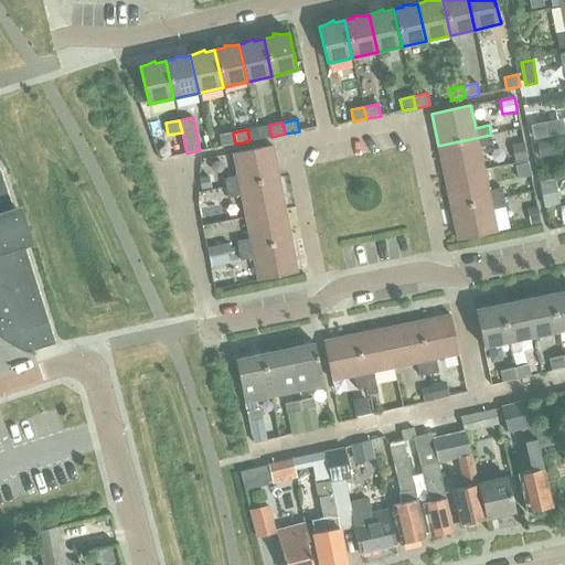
[(235,144),(233,132),(220,135),(222,147),(235,144)]
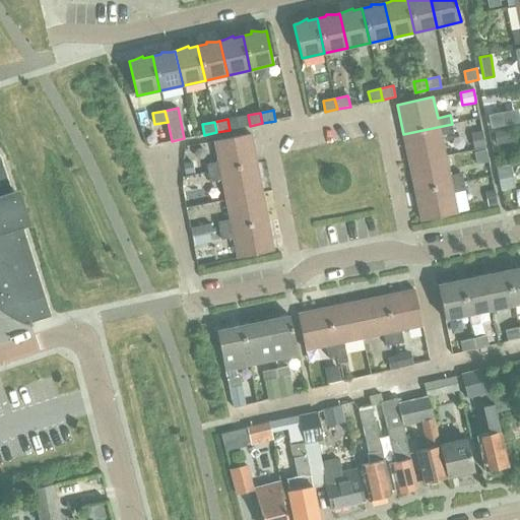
[(403,134),(409,164),(446,155),(441,135),(453,133),(452,124),(403,134)]
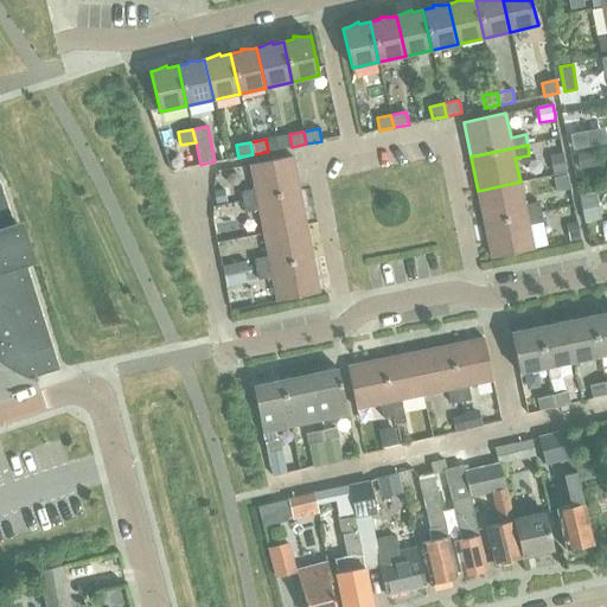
[(596,151),(579,154),(581,168),(600,165),(596,151)]
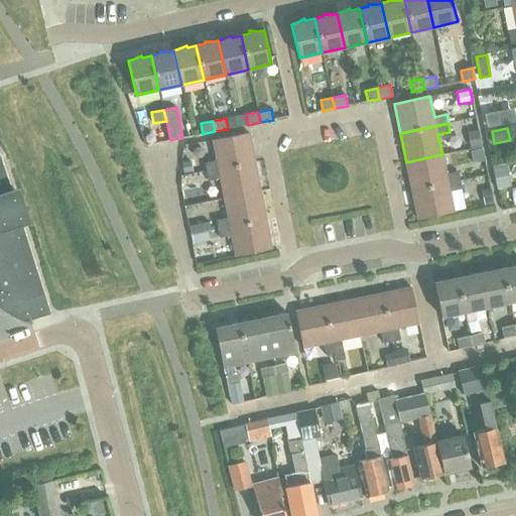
[(479,129),(468,132),(472,148),(482,146),(479,129)]
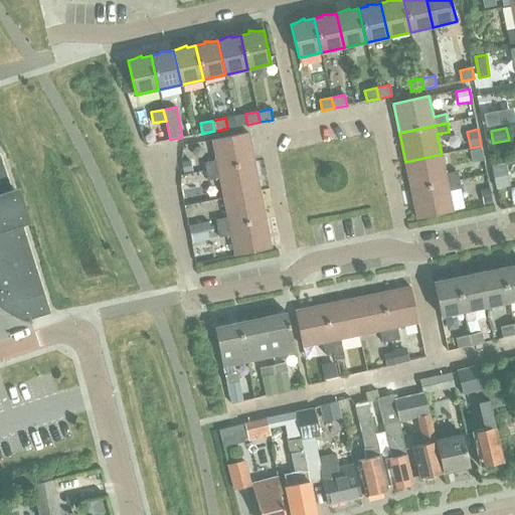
[(204,163),(206,172),(254,162),(248,133),(212,140),(216,160),(204,163)]
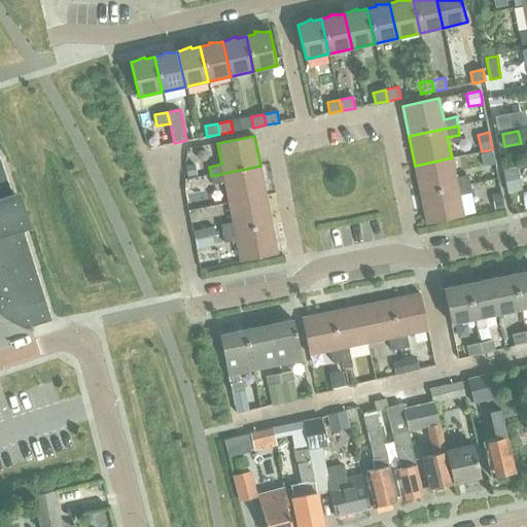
[(492,149),(481,151),(484,167),(495,164),(492,149)]
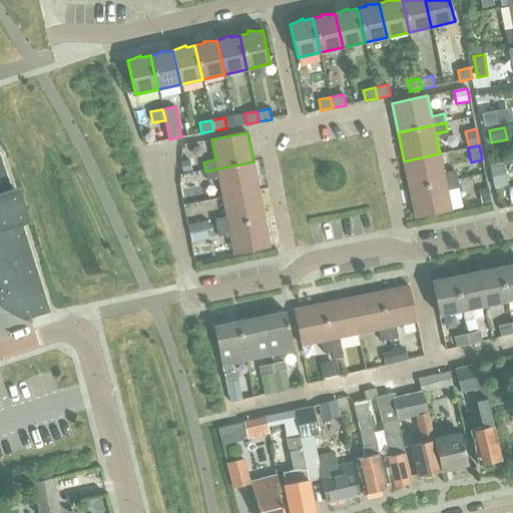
[(404,161),(410,189),(458,179),(456,170),(444,173),(440,153),(404,161)]
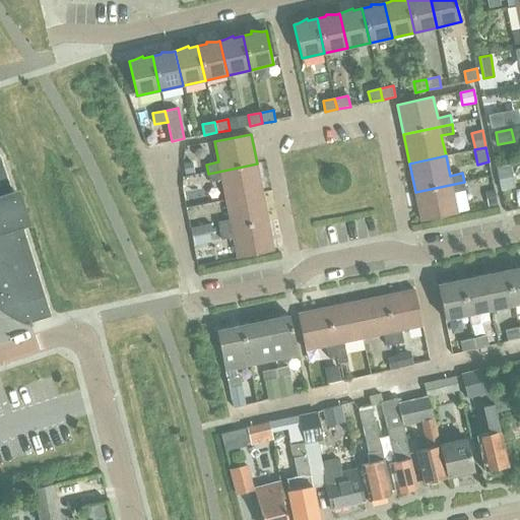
[(34,261),(22,228),(23,226),(25,226),(22,217),(16,199),(13,190),(11,191),(9,185),(7,179),(4,168),(2,161),(1,158),(0,157),(0,311),(1,312),(5,315),(9,317),(14,319),(18,321),(22,323),(27,325),(33,326),(33,325),(30,324),(29,323),(51,316),(45,297),(34,261)]
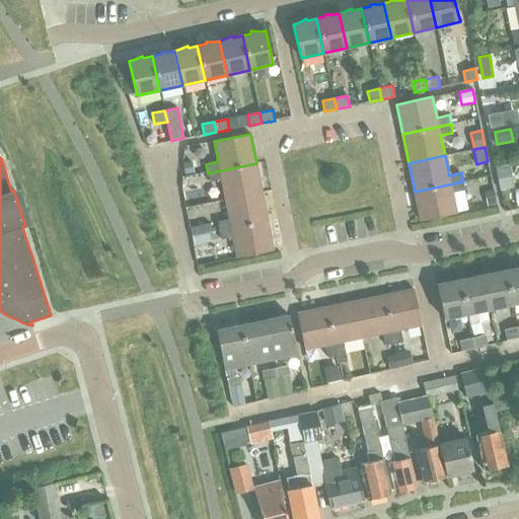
[(192,161),(183,163),(186,174),(194,172),(192,161)]
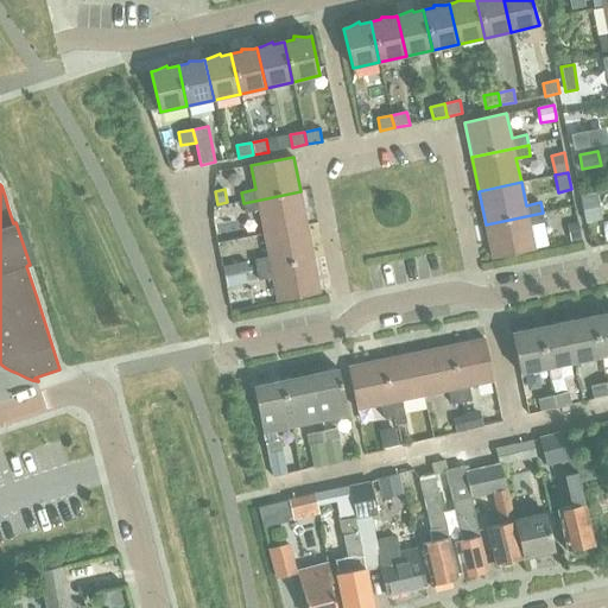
[(260,210),(265,234),(306,226),(301,191),(244,203),(246,213),(260,210)]
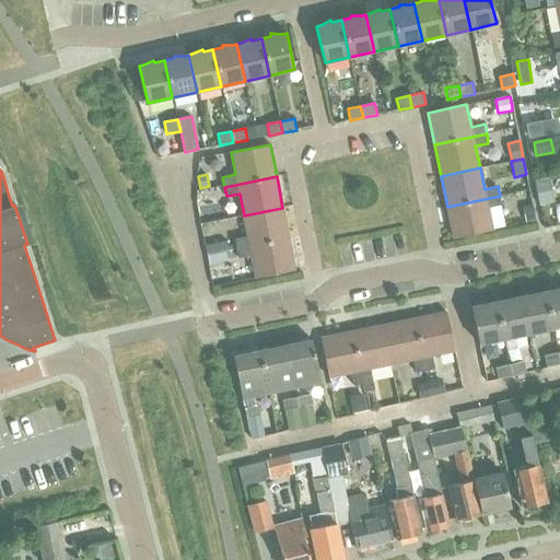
[(550,177),(535,181),(540,205),(556,201),(550,177)]
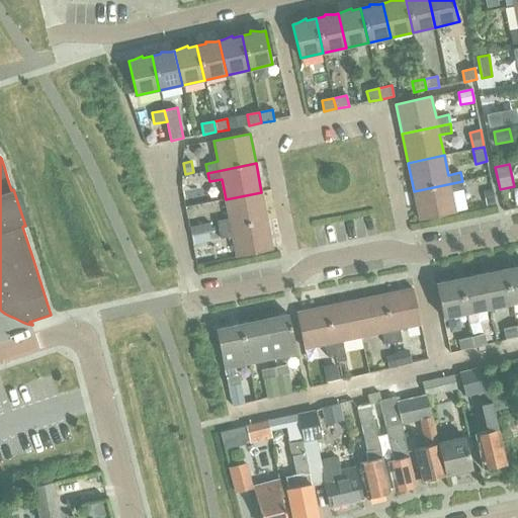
[(462,181),(414,191),(420,221),(455,213),(451,192),(463,190),(462,181)]
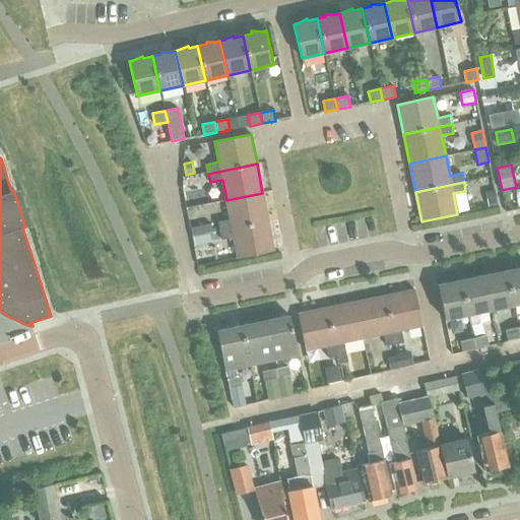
[(201,188),(186,191),(189,205),(204,202),(201,188)]
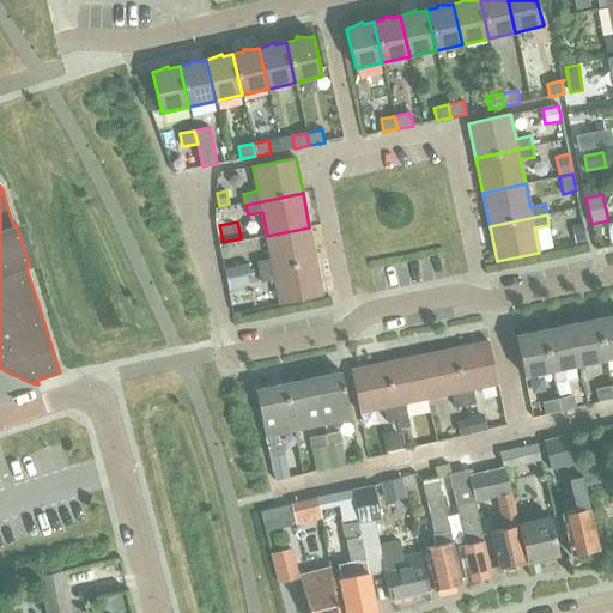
[(583,224),(574,226),(577,243),(587,242),(583,224)]
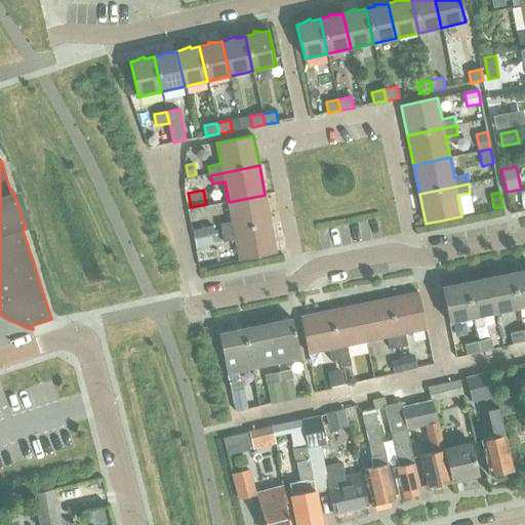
[(219,225),(221,234),(271,224),(265,195),(229,202),(232,221),(219,225)]
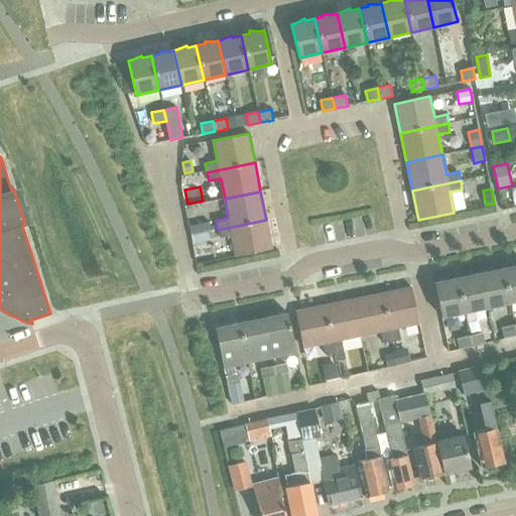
[(266,220),(218,230),(220,238),(232,236),(236,256),(272,249),(266,220)]
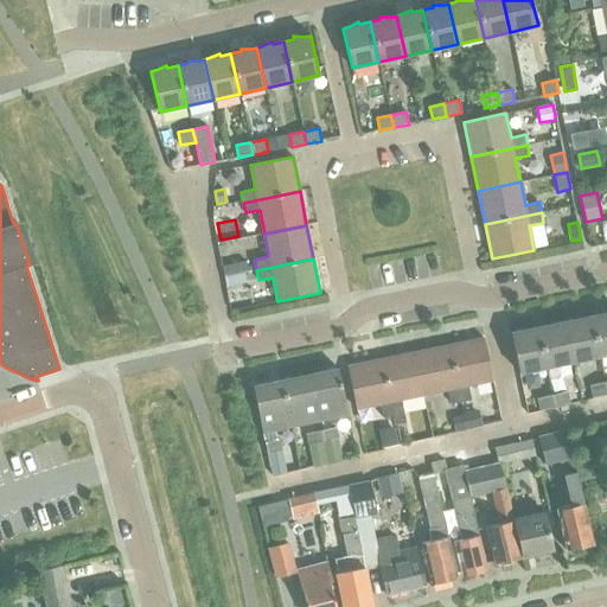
[(229,264),(230,276),(253,274),(251,262),(229,264)]
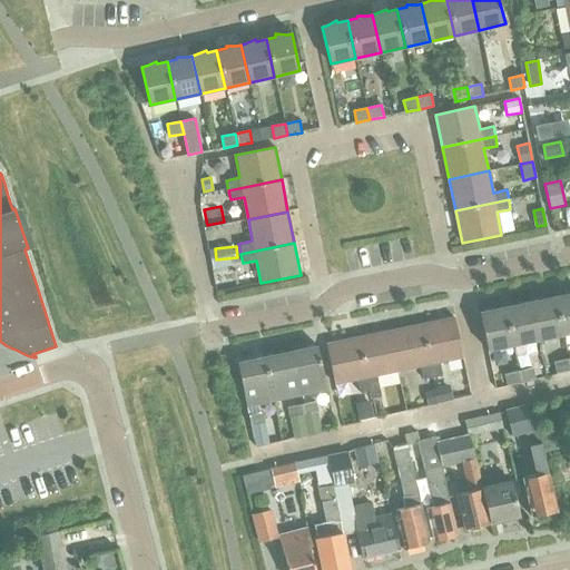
[(564,295),(554,296),(563,334),(569,332),(569,292),(564,292),(564,295)]
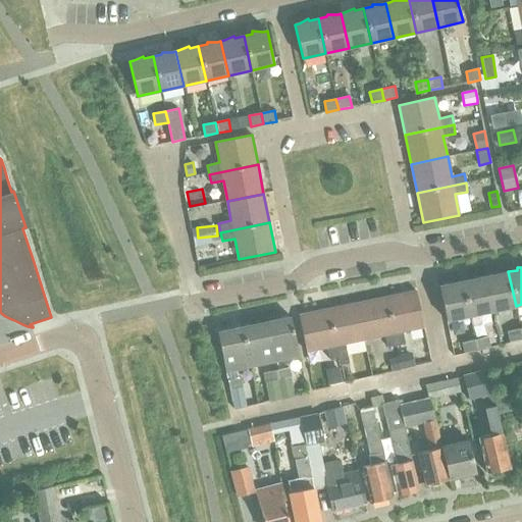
[(489,275),(485,276),(492,311),(516,306),(508,271),(500,273),(499,271),(489,275)]
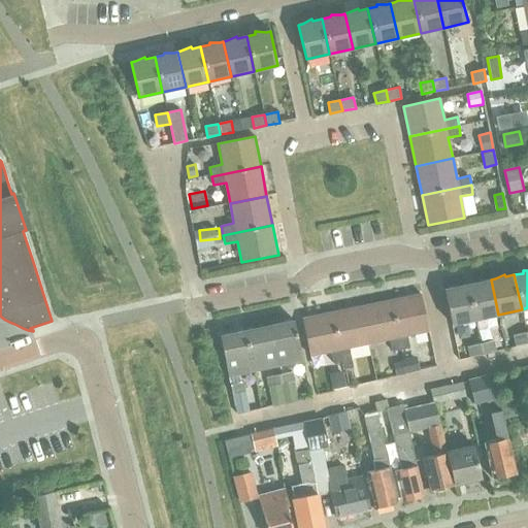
[(477,283),(467,285),(475,320),(498,315),(491,279),(488,281),(477,279),(477,283)]
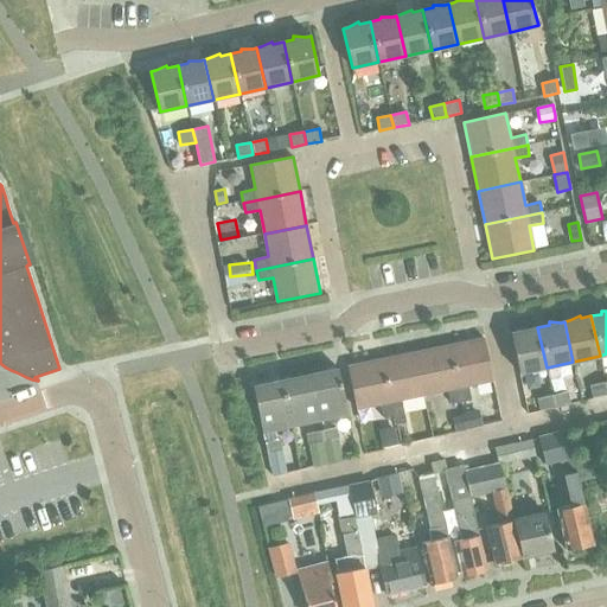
[(547,368),(537,327),(528,330),(526,326),(516,332),(511,333),(519,372),(547,368)]
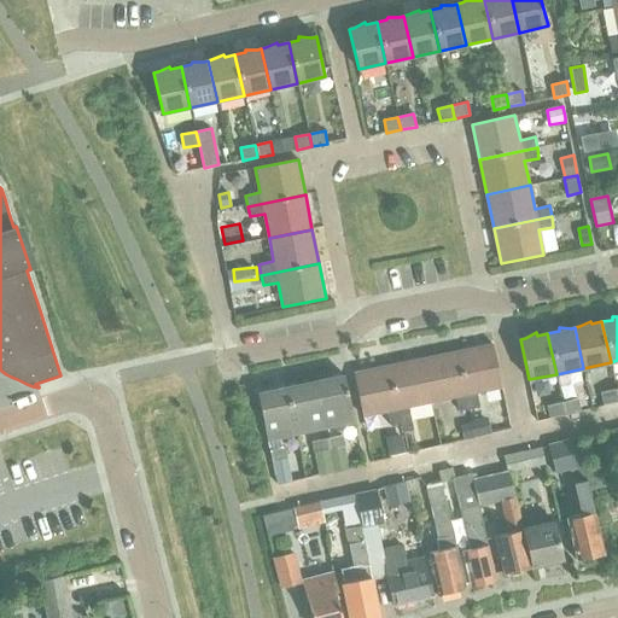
[(493,344),(456,353),(468,409),(481,407),(477,392),(502,388),(493,344)]
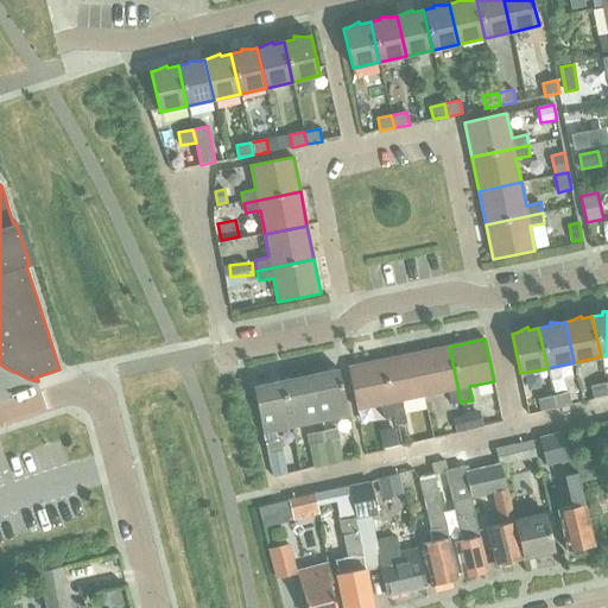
[(449,347),(416,353),(424,396),(449,391),(451,405),(461,403),(449,347)]
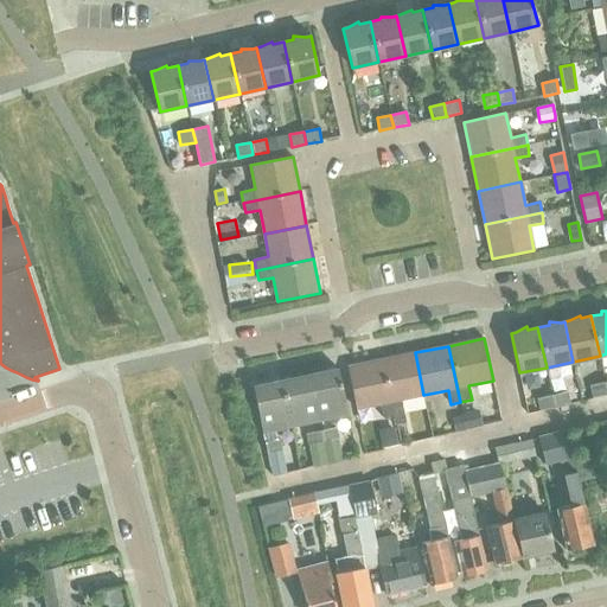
[(415,352),(381,359),(393,416),(404,414),(401,400),(423,395),(415,352)]
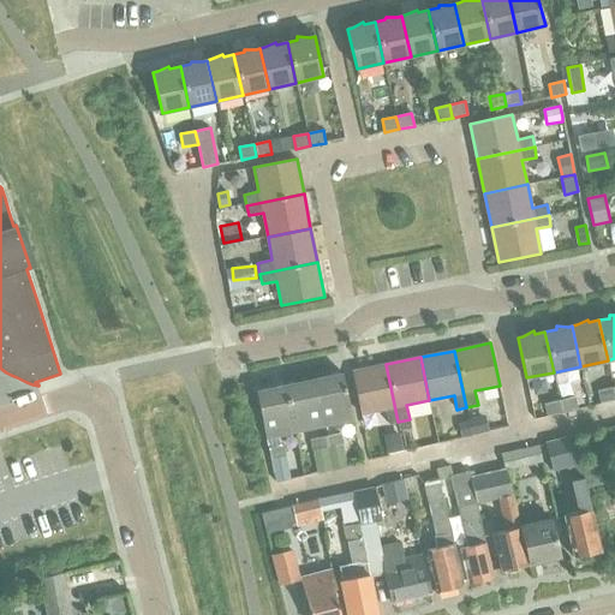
[(398,422),(386,364),(352,371),(362,415),(386,410),(389,424),(398,422)]
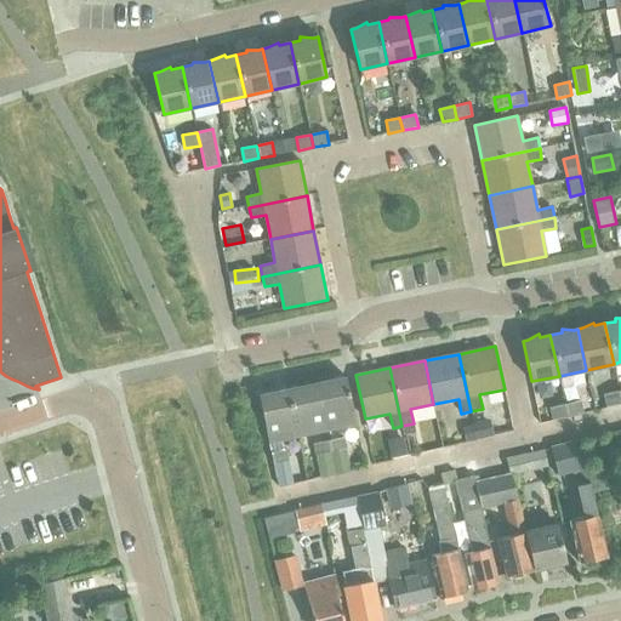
[(346,377),(318,383),(328,431),(355,425),(346,377)]
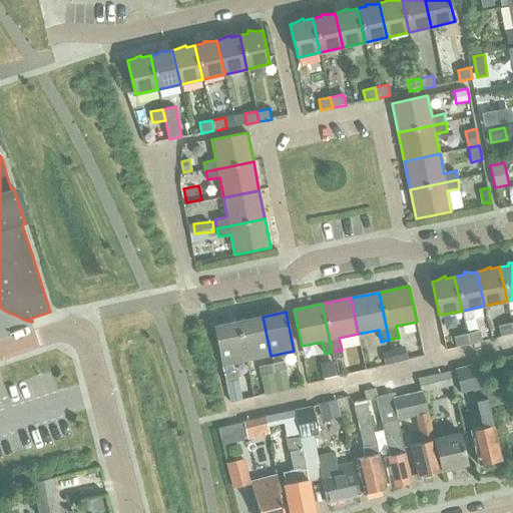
[(263,317),(238,322),(246,361),(271,356),(263,317)]
